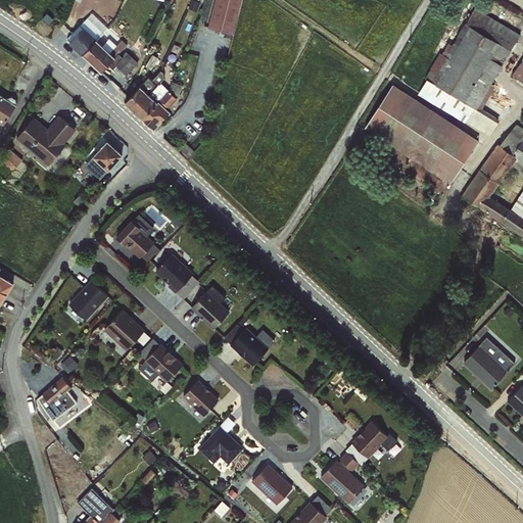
[(217,0),(210,28),(236,34),(244,0),(217,0)]
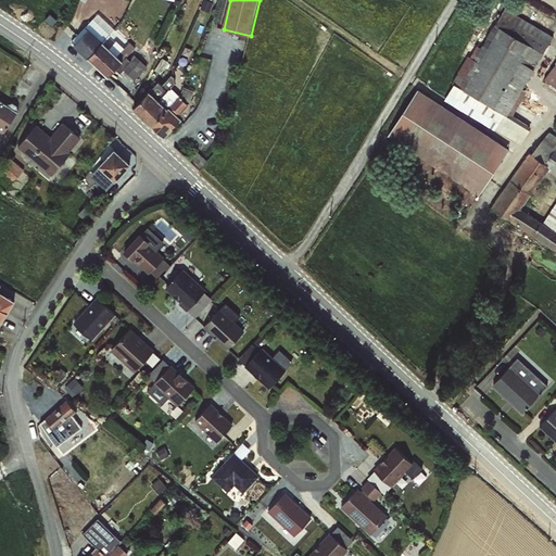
[(470,54),(445,101),(525,142),(532,127),(513,117),(555,34),(510,11),(489,51),(480,46),(475,57),(470,54)]
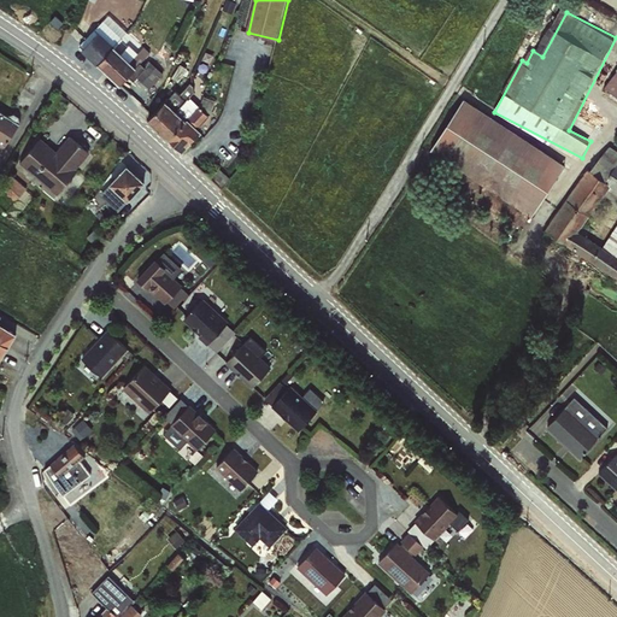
[(110,13),(81,45),(125,86),(154,54),(110,13)]
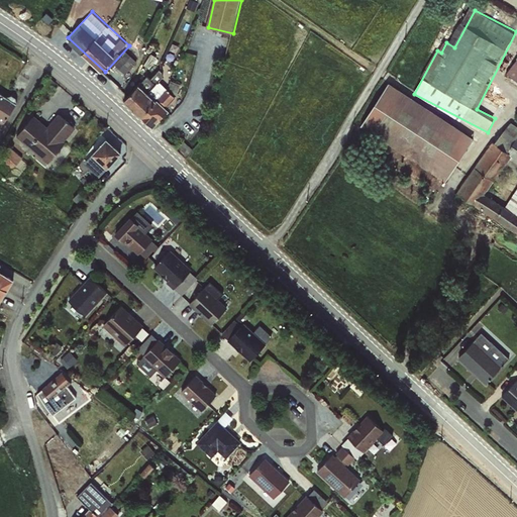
[(128,50),(116,64),(128,74),(139,62),(128,50)]
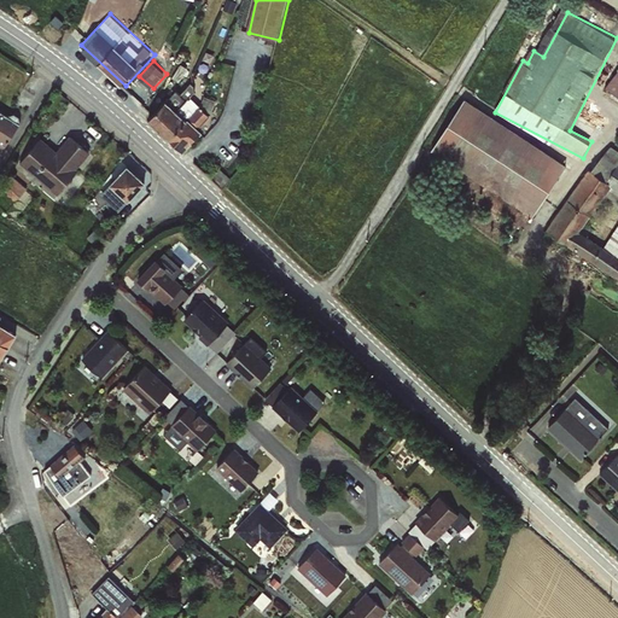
[(617,73),(606,89),(617,98),(617,73)]
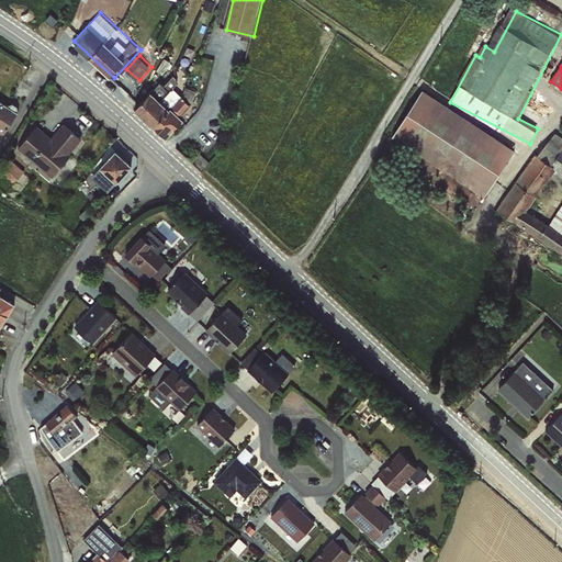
[(161,82),(137,109),(168,137),(197,107),(175,87),(170,91),(161,82)]
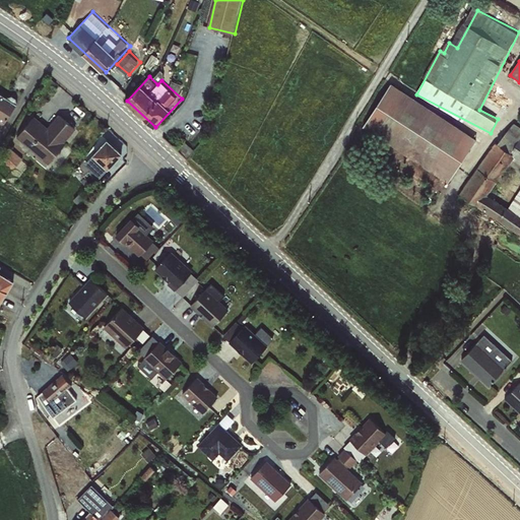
[(391,84),(367,126),(455,177),(479,135),(391,84)]
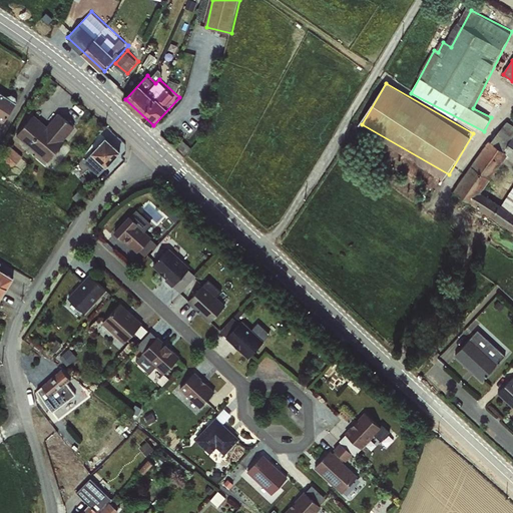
[(0,90),(0,122),(4,125),(19,102),(0,90)]
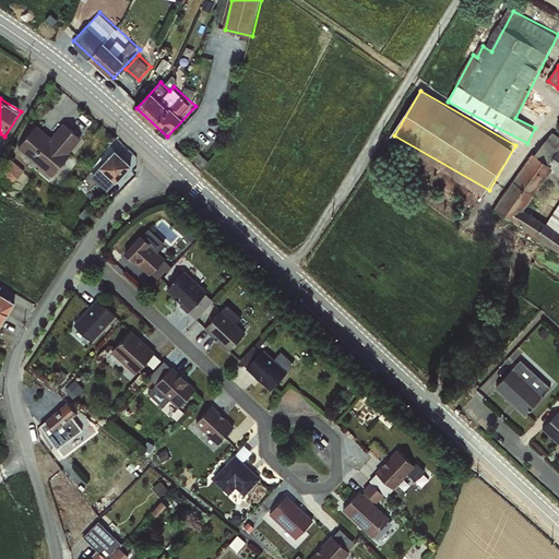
[(20,149),(57,175),(85,137),(64,121),(55,135),(38,123),(20,149)]
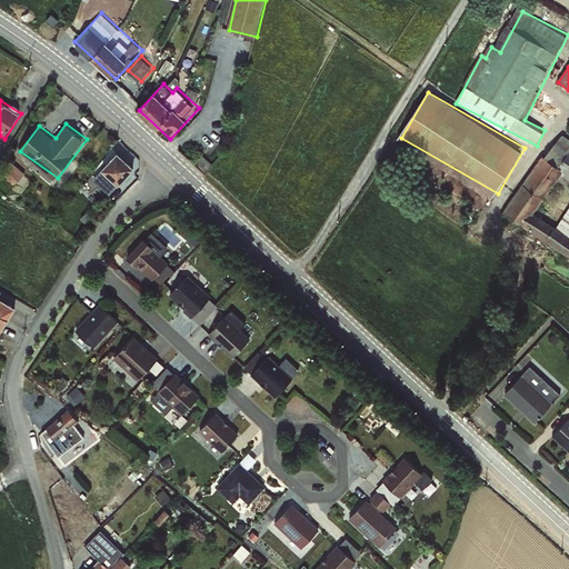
[(568,136),(559,130),(506,213),(568,253),(568,136)]
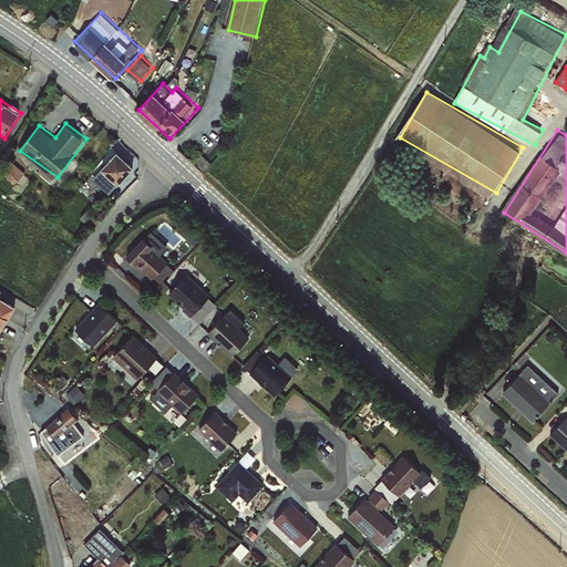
[(111,194),(136,167),(120,151),(94,177),(111,194)]
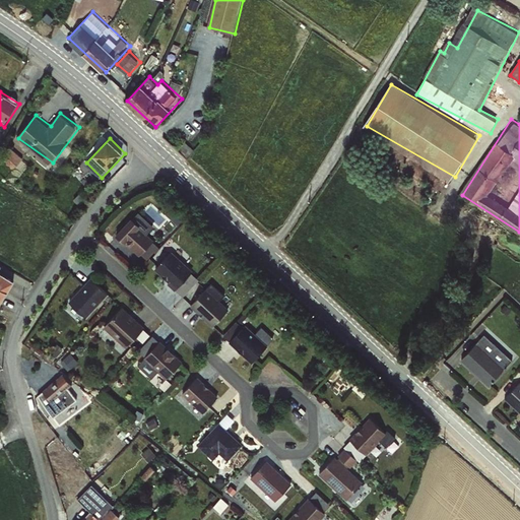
[(18,143),(2,158),(12,170),(28,154),(18,143)]
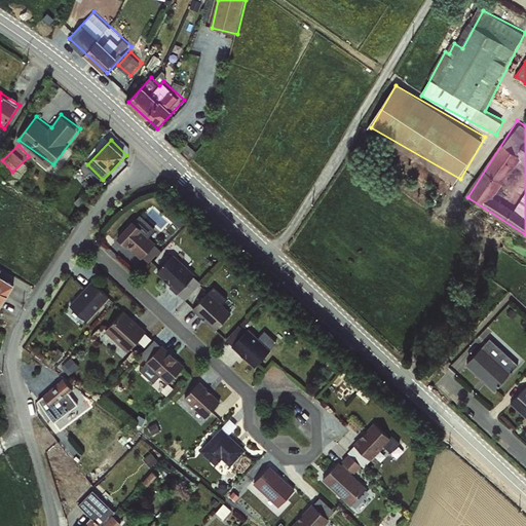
[(0,171),(7,178),(12,172),(2,163),(0,166),(0,171)]
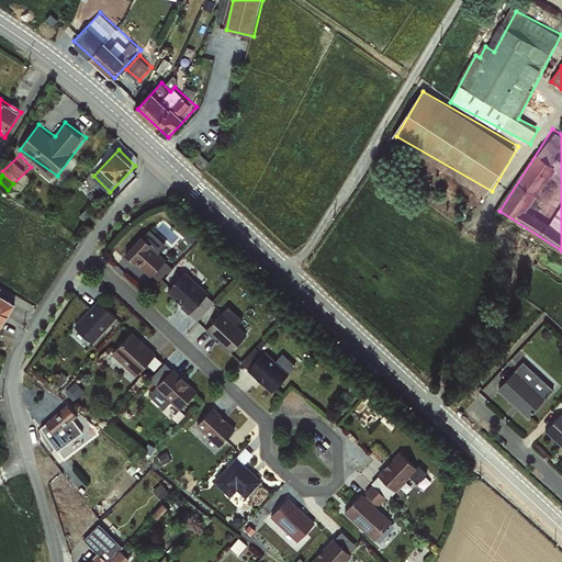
[(136,240),(124,255),(148,278),(152,274),(158,280),(169,267),(158,253),(166,245),(149,229),(136,240)]
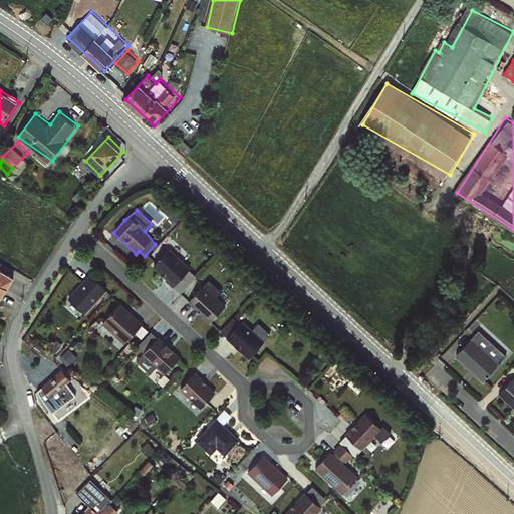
[(169,249),(153,265),(166,279),(165,280),(172,287),(173,286),(180,292),(196,276),(169,249)]
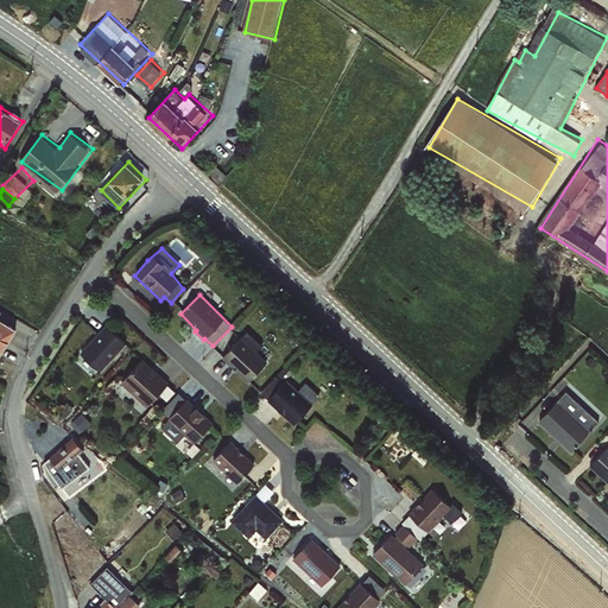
[(0,360),(18,325),(0,316),(0,360)]
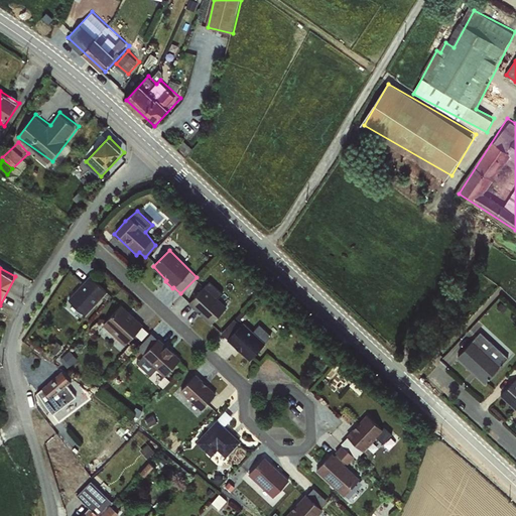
[(92,273),(69,298),(87,314),(110,290),(92,273)]
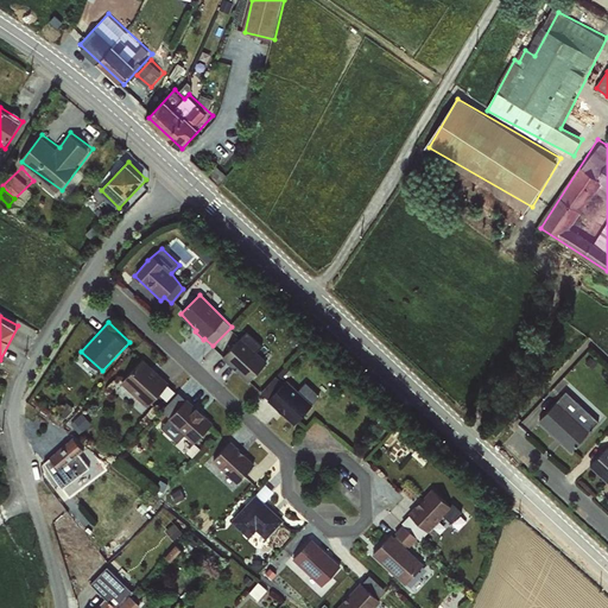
[(265,361),(241,339),(222,358),(247,381),(265,361)]
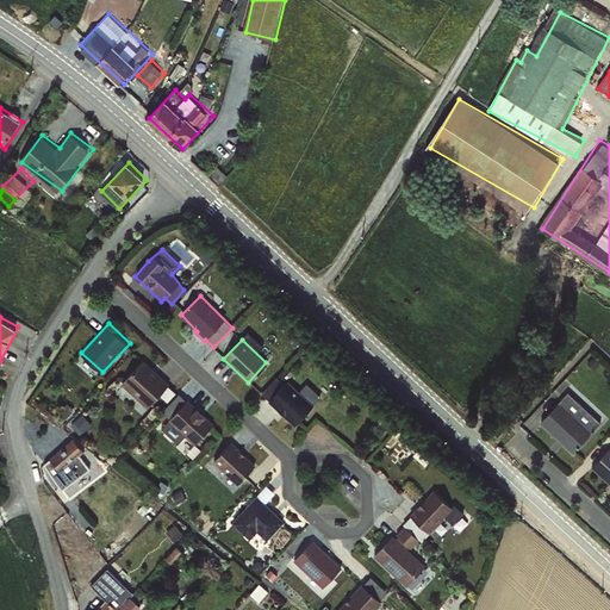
[(168,384),(142,360),(120,384),(147,408),(168,384)]
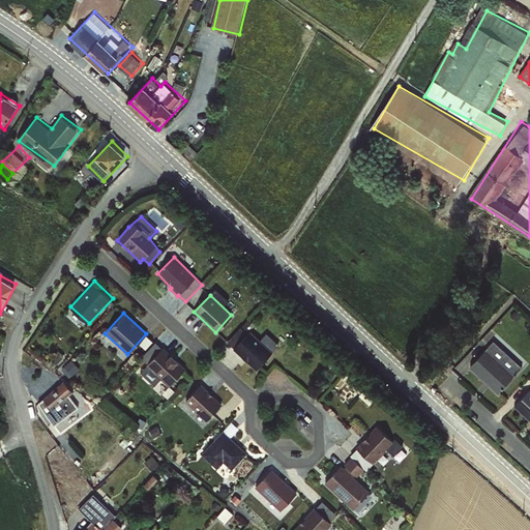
[(240,328),(227,342),(256,370),(271,353),(248,332),(246,333),(240,328)]
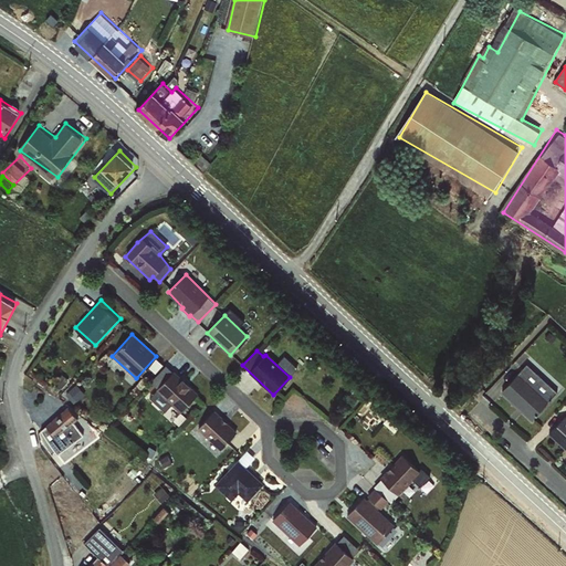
[(521,364),(493,392),(500,398),(503,395),(534,423),(564,391),(546,375),(540,381),(521,364)]
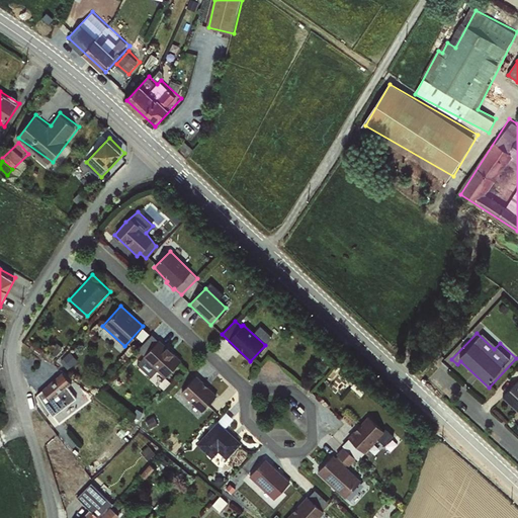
[(151,334),(137,350),(164,376),(180,360),(151,334)]
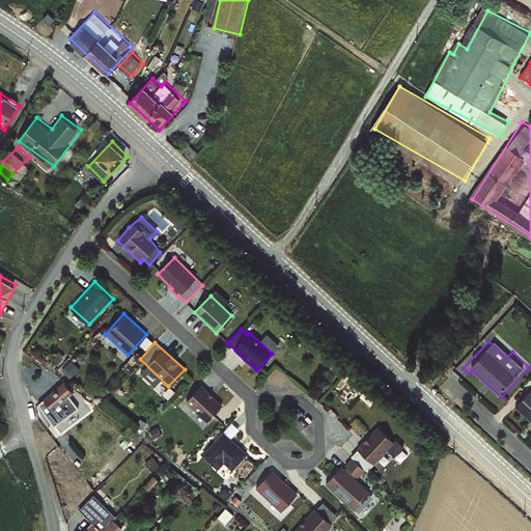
[(67,382),(38,402),(56,425),(80,409),(71,395),(75,392),(67,382)]
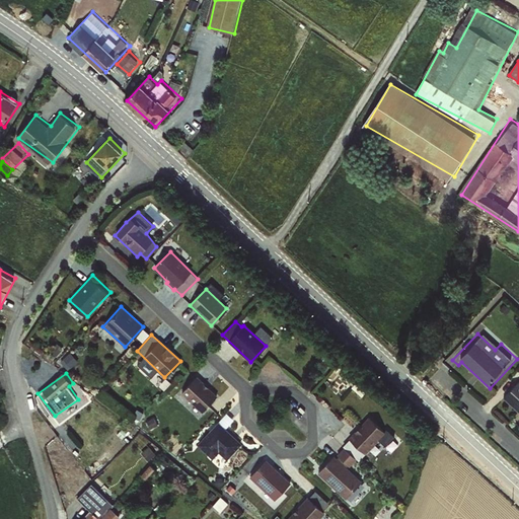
[(216,396),(196,377),(181,393),(202,412),(216,396)]
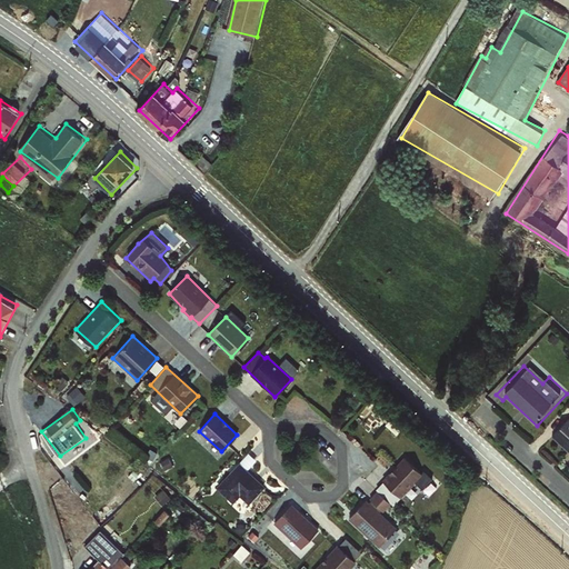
[(568,421),(552,439),(568,453),(568,421)]
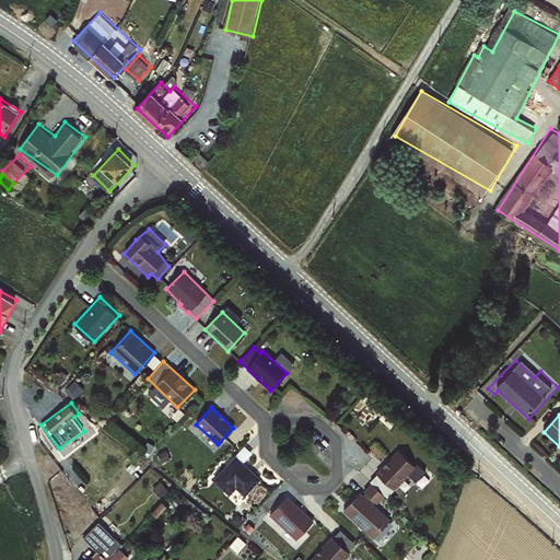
[(415,467),(397,451),(375,473),(393,490),(415,467)]
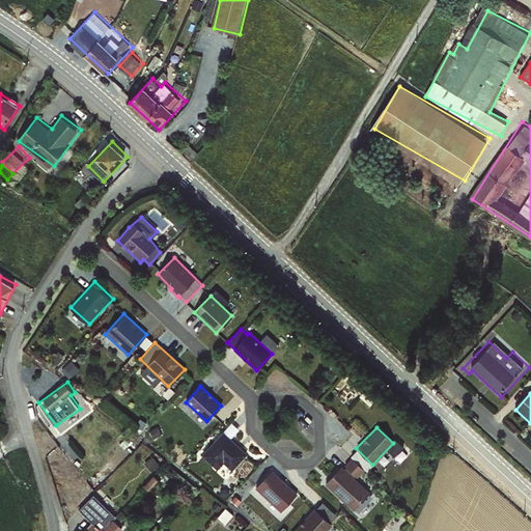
[(222,432),(201,454),(217,469),(223,463),(231,470),(246,454),(222,432)]
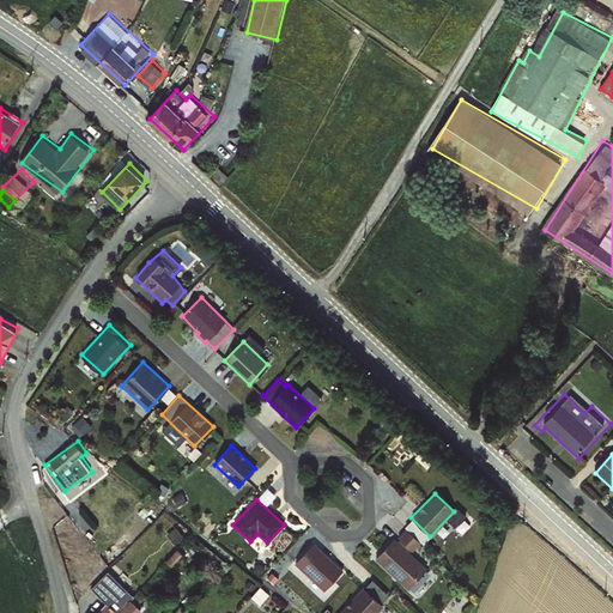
[(449,521),(463,530),(472,519),(457,509),(449,521)]
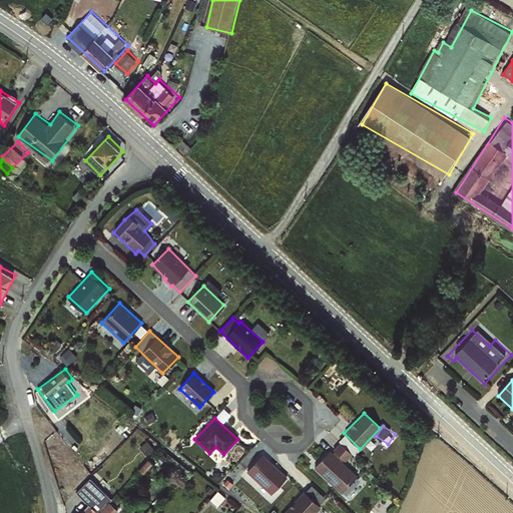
[(352,454),(339,443),(314,467),(341,493),(357,475),(344,463),(352,454)]
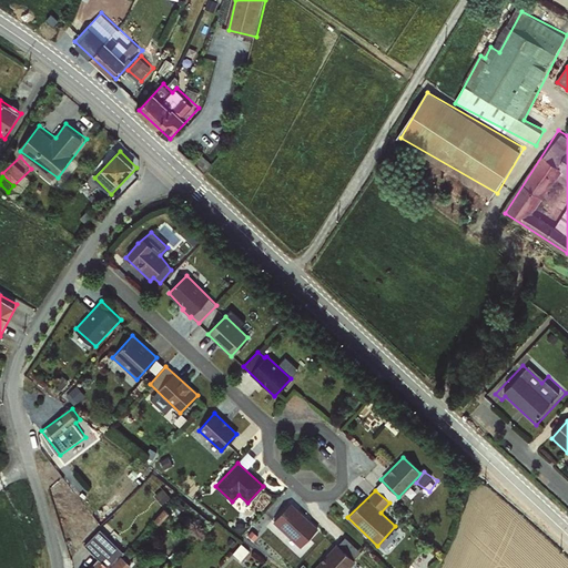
[(273,521),(300,547),(316,529),(290,504),(273,521)]
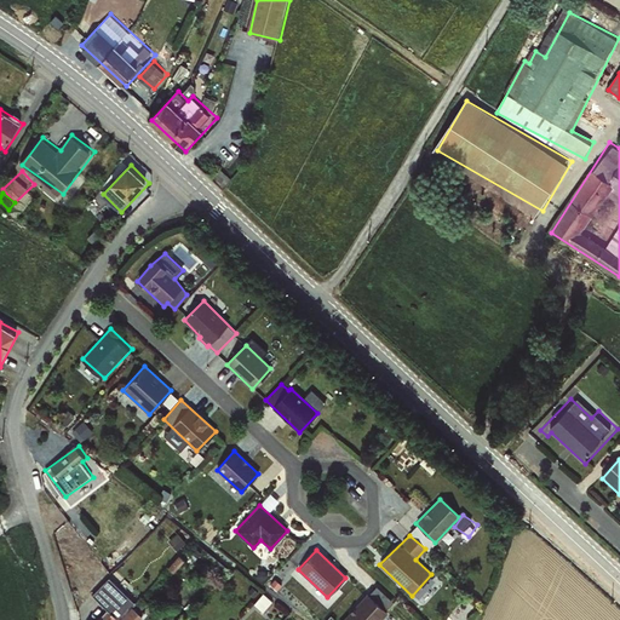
[(102,619),(141,619),(148,613),(127,595),(135,586),(126,579),(121,585),(112,577),(95,595),(112,609),(102,619)]
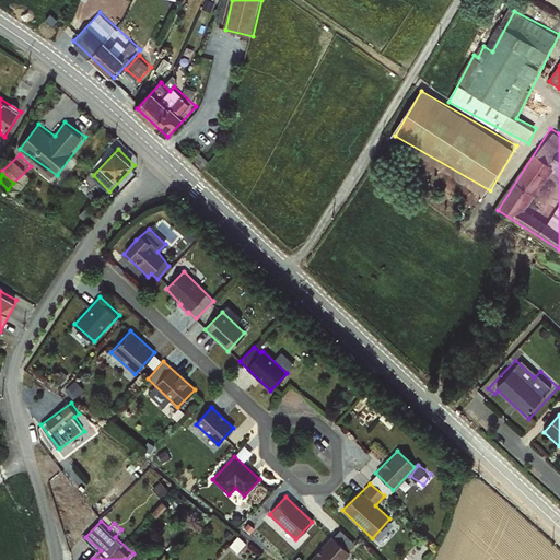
[(308,559),(343,559),(350,553),(331,536),(308,559)]
